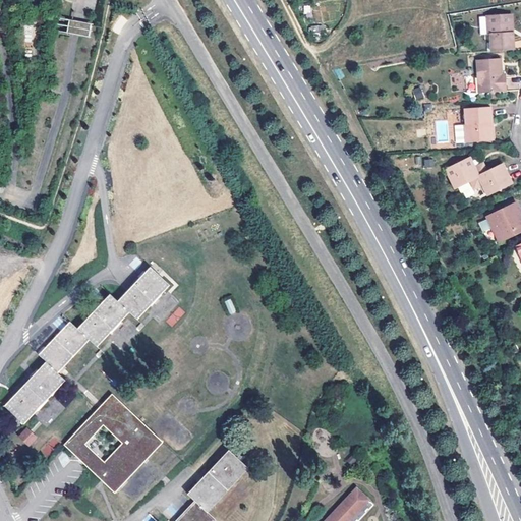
[(514,51),(513,35),(510,35),(508,16),(485,18),(486,36),(489,36),(490,52),(514,51)]
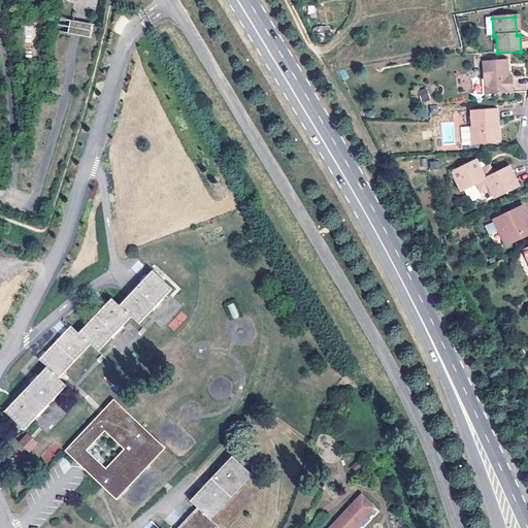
[(424,68),(431,65),(433,64),(430,56),(421,60),(424,68)]
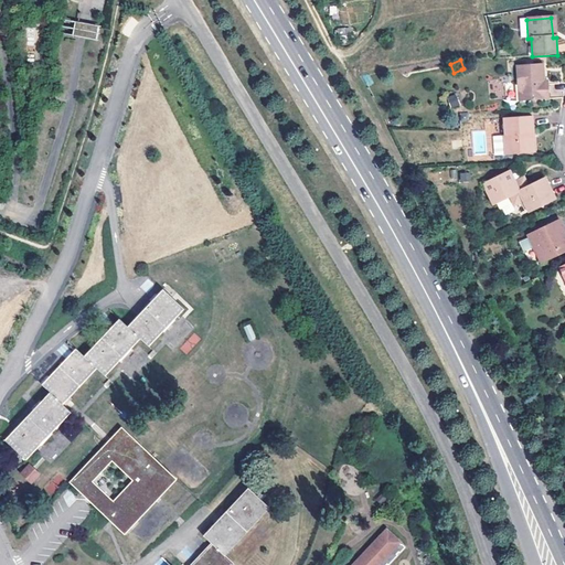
[(541,80),(540,64),(510,68),(511,83),(512,94),(514,94),(516,103),(545,100),(544,82),(544,78),(541,80)]
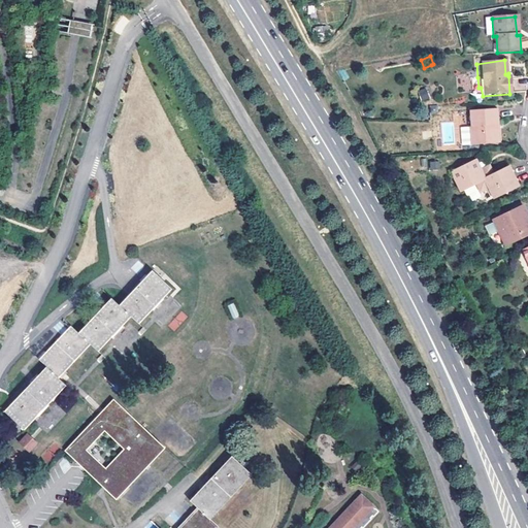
[(422,101),(430,99),(426,88),(418,91),(422,101)]
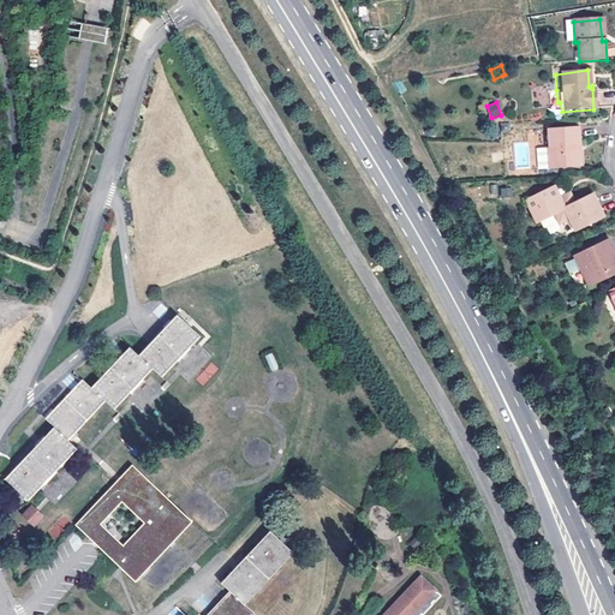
[(547,175),(577,173),(577,154),(579,154),(579,133),(548,136),(548,155),(545,155),(545,156),(547,175)]
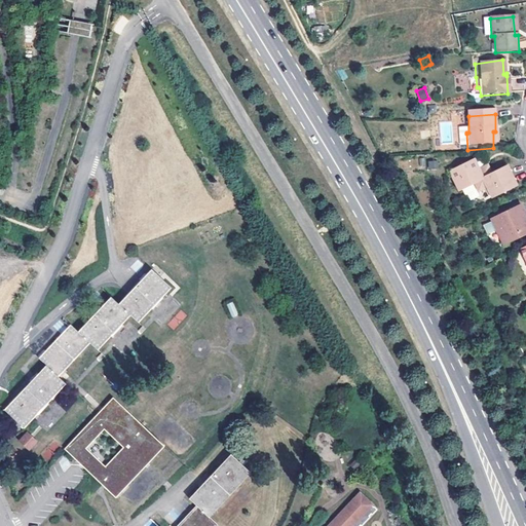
[(458,151),(467,150),(466,134),(457,134),(458,151)]
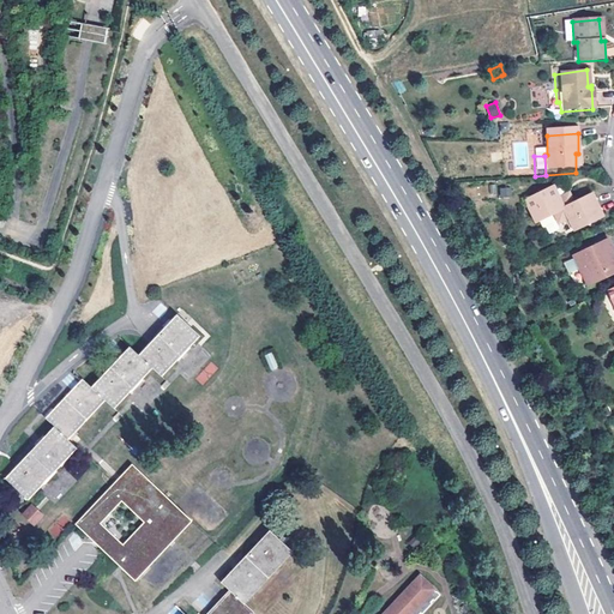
[(553,217),(565,221),(571,218),(576,228),(605,214),(593,192),(575,202),(573,197),(567,194),(563,193),(558,196),(552,185),(523,199),(535,222),(551,212),(553,217)]
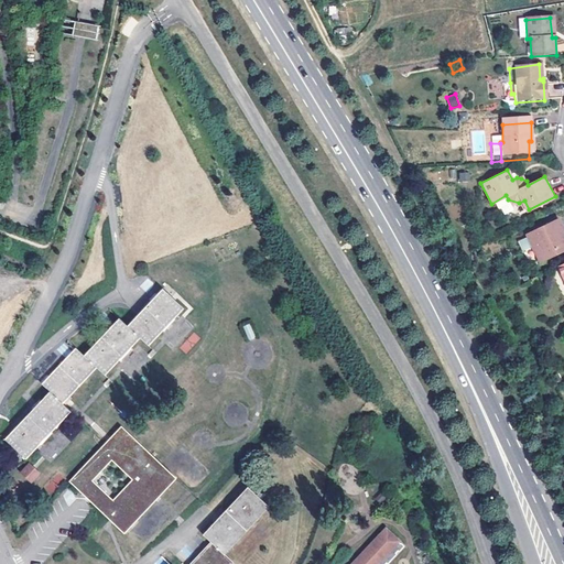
[(459,181),(470,180),(470,172),(458,173),(459,181)]
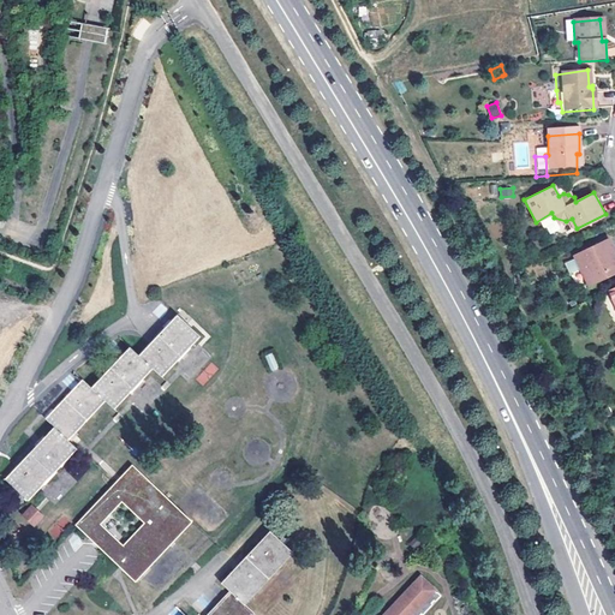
[(571,231),(577,228),(572,219),(566,221),(571,231)]
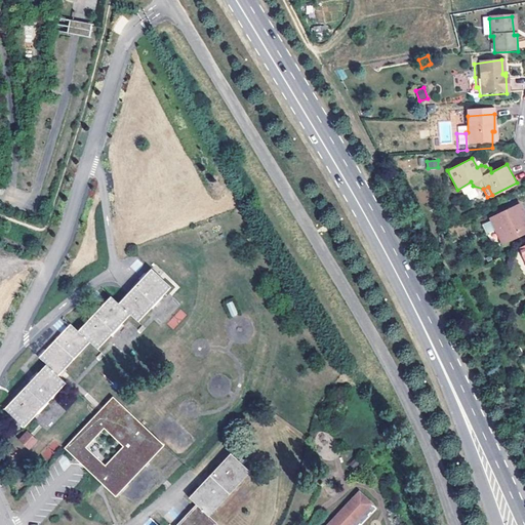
[(524,233),(524,223),(517,206),(488,220),(500,245),(524,233)]
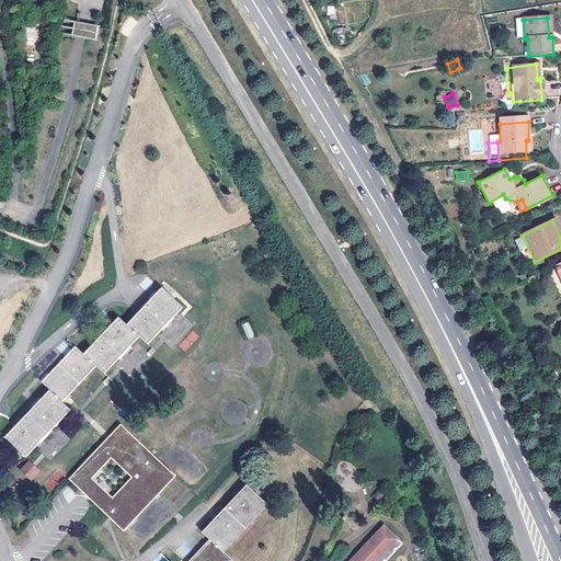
[(4,437),(26,458),(70,410),(63,402),(96,366),(105,374),(139,338),(148,344),(184,307),(161,287),(136,313),(126,323),(118,317),(107,329),(83,354),(76,345),(49,374),(41,382),(49,390),(36,403),(4,437)]
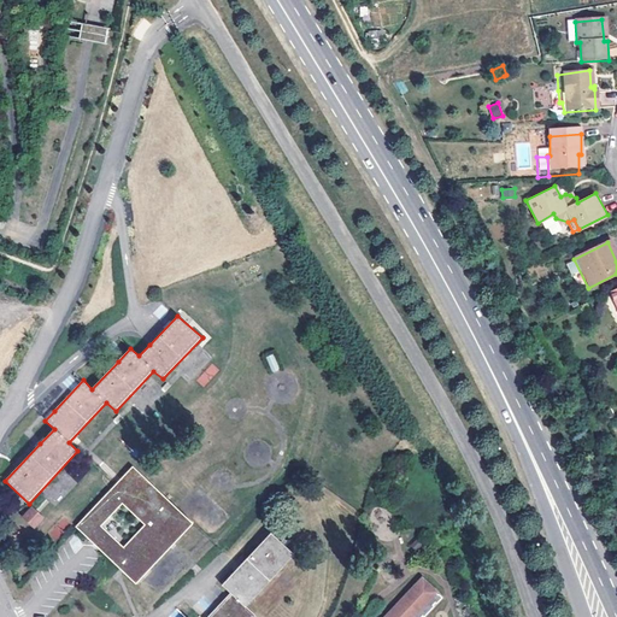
[(271,372),(280,370),(274,353),(265,356),(271,372)]
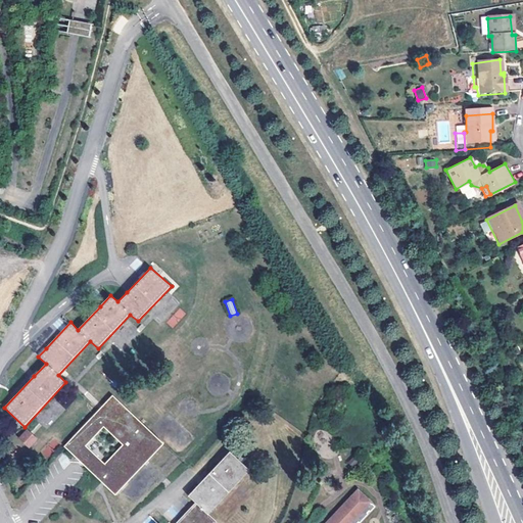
[(165,322),(173,328),(186,314),(180,307),(165,322)]
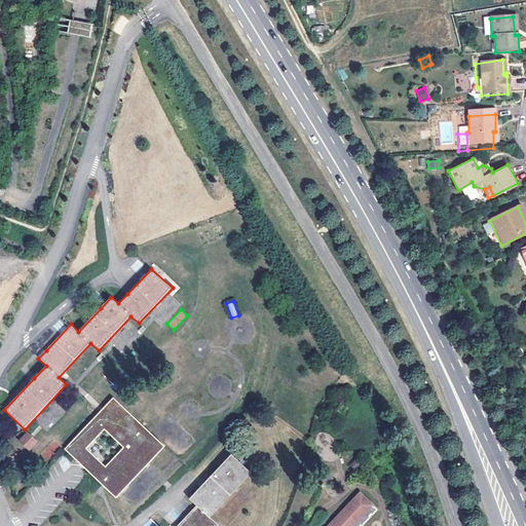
[(105,487),(115,496),(163,446),(112,399),(65,449),(81,464),(105,487)]
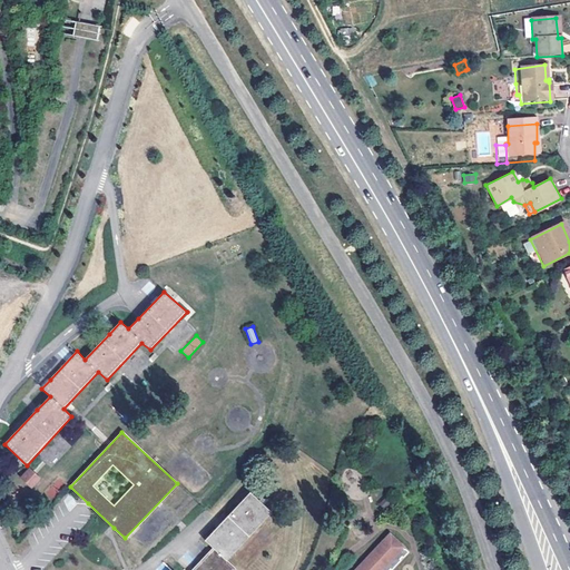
[(58,459),(70,446),(61,436),(48,450),(58,459)]
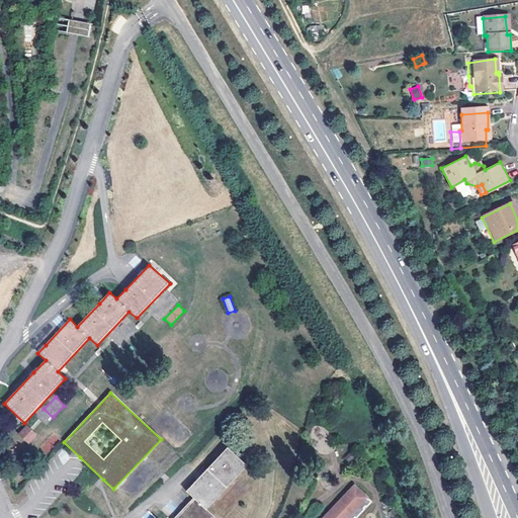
[(28,444),(37,435),(26,424),(17,433),(28,444)]
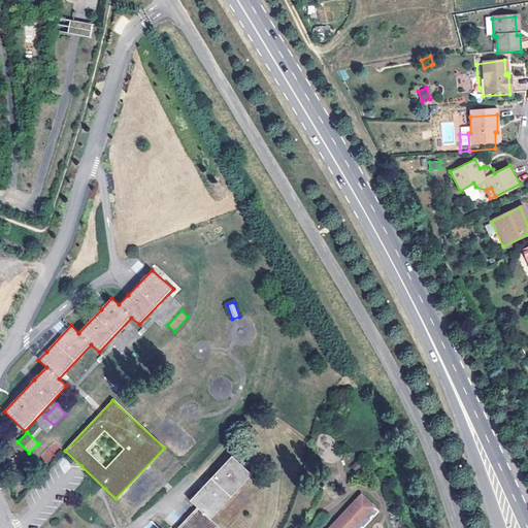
[(52,442),(42,459),(50,463),(58,447),(52,442)]
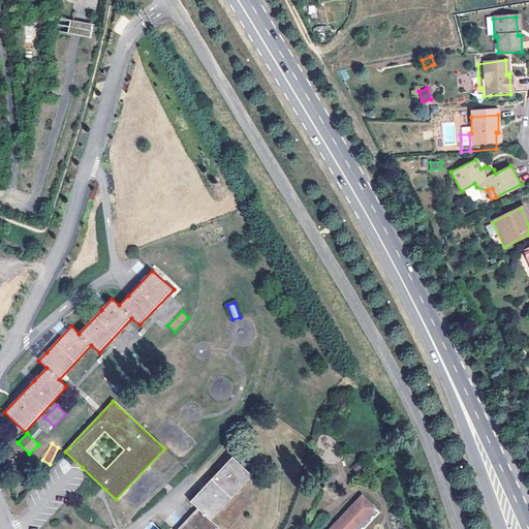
[(197,508),(212,521),(253,475),(232,457),(191,502),(194,505),(197,508)]
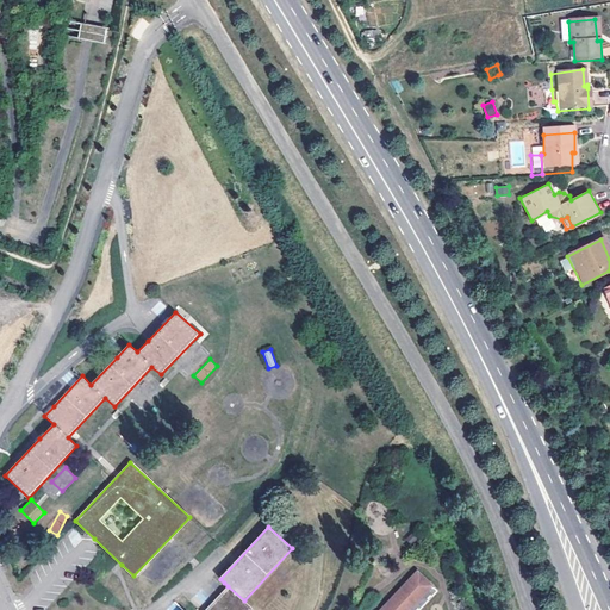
[(424,609),(440,595),(421,577),(387,609),(424,609)]
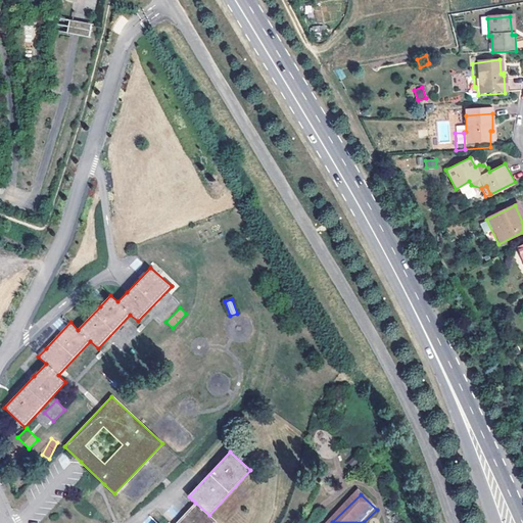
[(215,522),(217,522),(195,503),(175,522),(215,522)]
